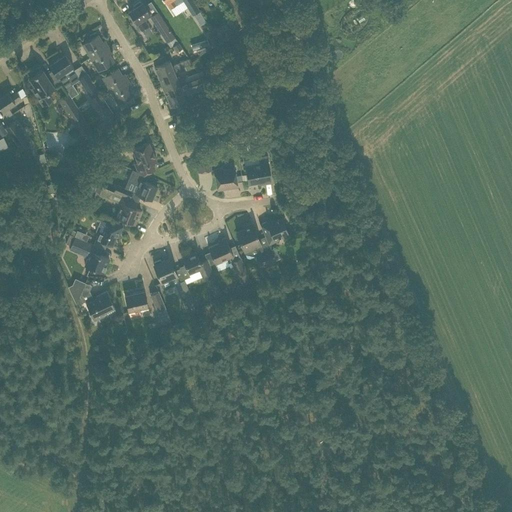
[(193,0),(183,0),(192,14),(200,9),(193,0)]
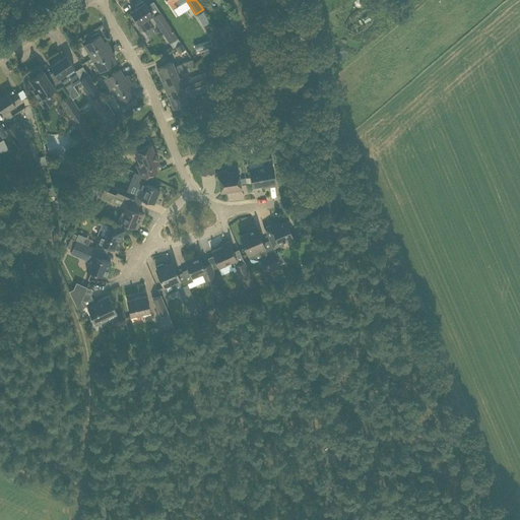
[(135,5),(136,7),(131,11),(143,30),(151,25),(146,17),(152,14),(144,2),(143,3),(142,1),(135,5)]
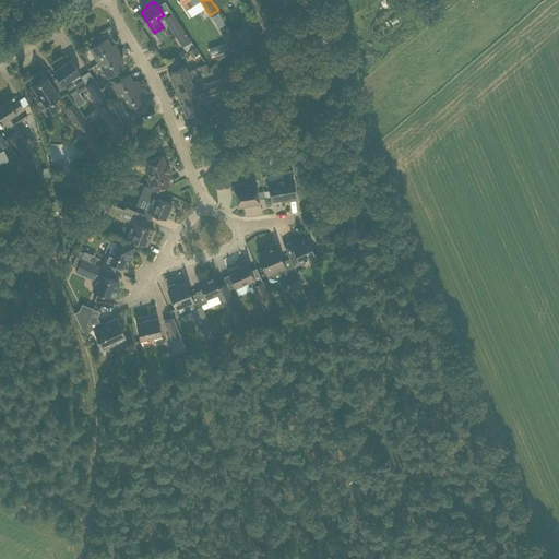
[(163,18),(181,45),(191,39),(173,11),(163,18)]
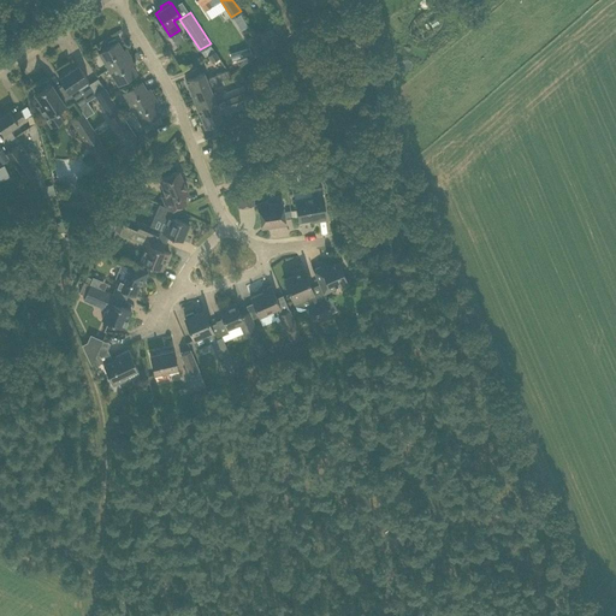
[(271,25),(258,35),(265,46),(279,36),(271,25)]
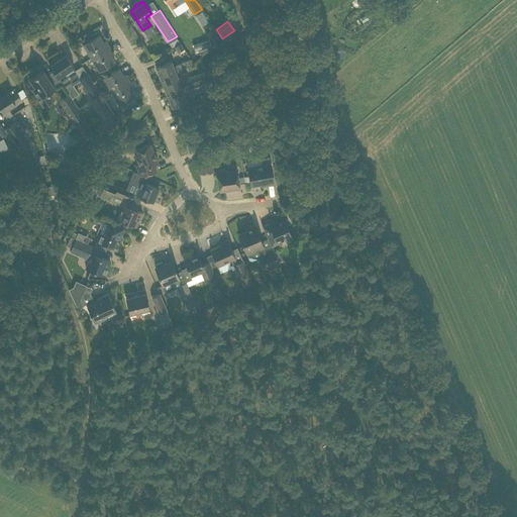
[(83,44),(91,58),(109,46),(105,40),(103,42),(99,34),(83,44)]
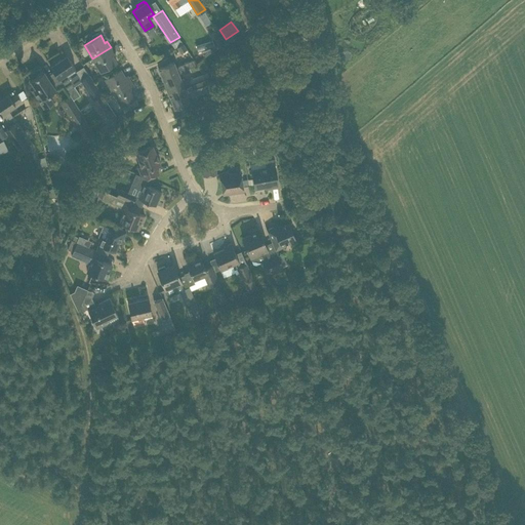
[(197,44),(199,50),(213,45),(212,40),(197,44)]
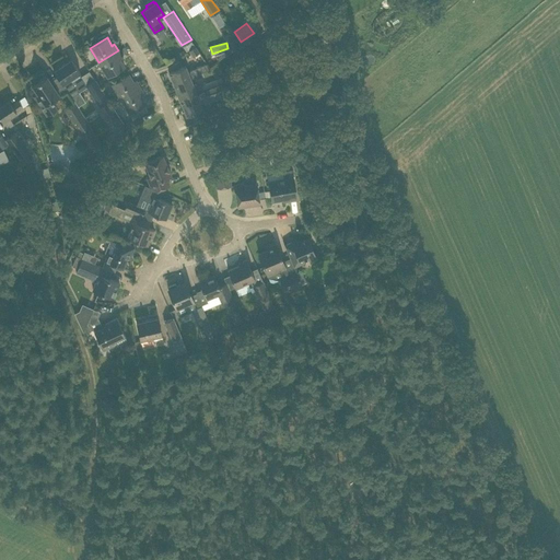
[(188,50),(193,57),(199,51),(195,46),(188,50)]
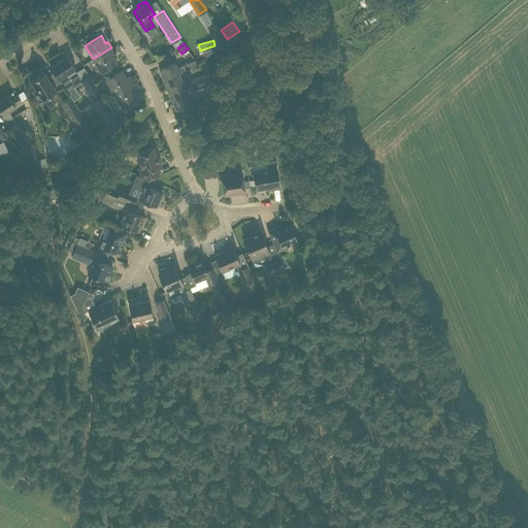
[(111,47),(93,59),(101,72),(118,63),(112,56),(116,54),(111,47)]
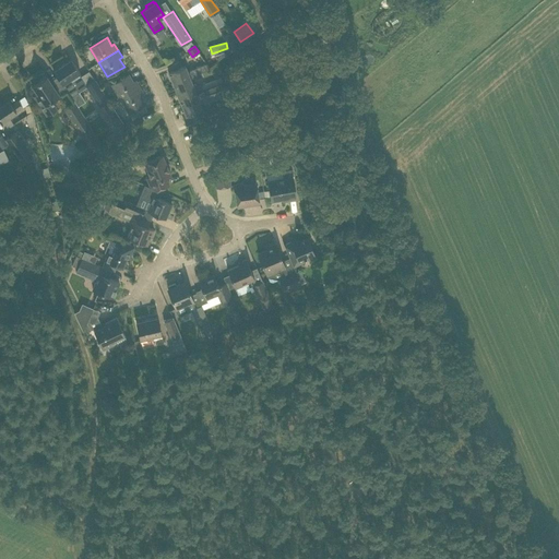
[(70,59),(54,70),(71,97),(79,92),(69,79),(79,72),(80,72),(71,59),(70,59)]
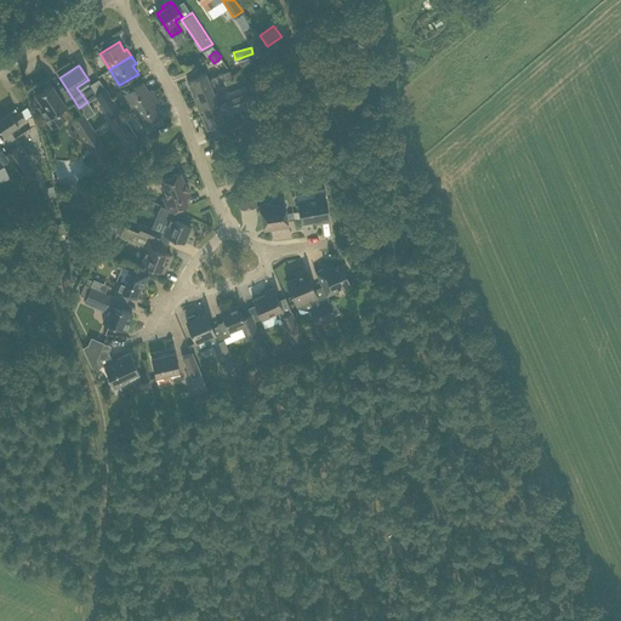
[(198,75),(187,80),(192,92),(217,83),(223,80),(222,78),(231,75),(228,70),(208,79),(208,78),(205,73),(198,75)]
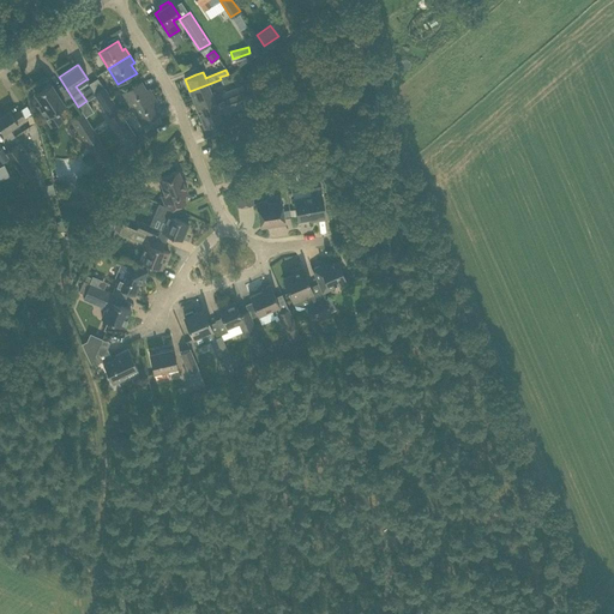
[(121,91),(132,108),(154,96),(149,88),(146,90),(142,82),(131,88),(131,86),(121,91)]
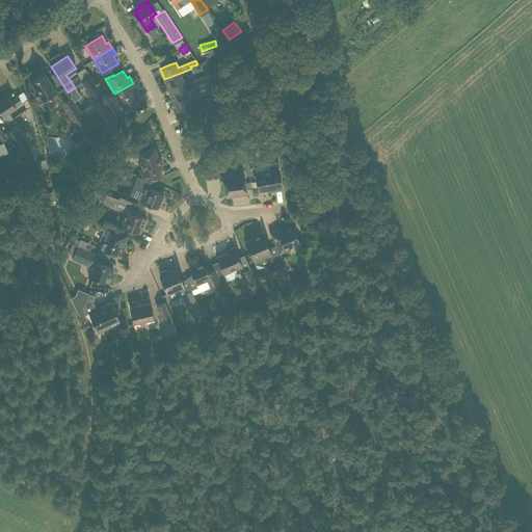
[(164,79),(168,89),(185,83),(182,77),(187,75),(186,71),(164,79)]
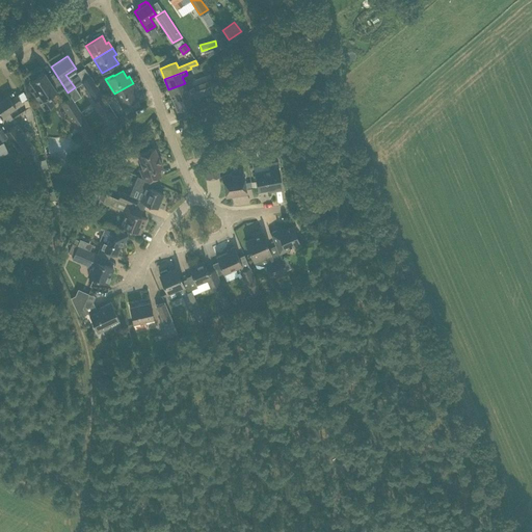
[(31,90),(44,109),(54,102),(49,95),(56,89),(44,72),(30,81),(35,88),(31,90)]
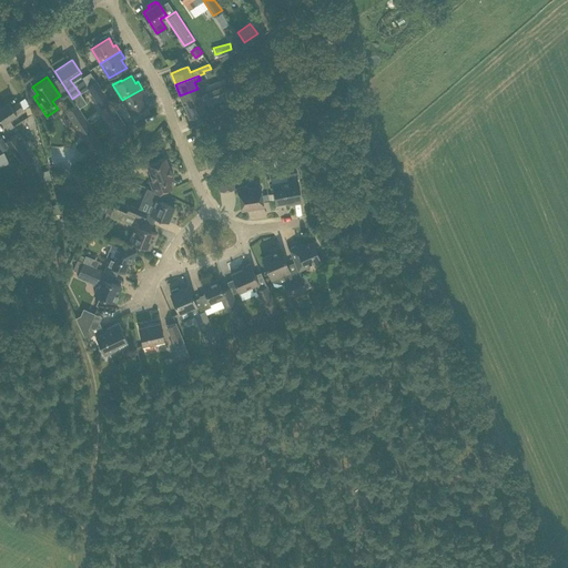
[(87,87),(101,108),(110,102),(95,80),(87,87)]
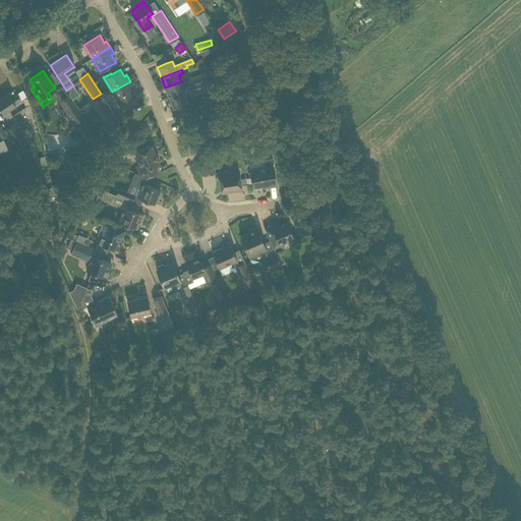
[(191,89),(169,98),(173,109),(178,107),(180,114),(193,108),(190,101),(189,101),(186,95),(189,94),(190,96),(212,87),(210,80),(191,88),(191,89)]
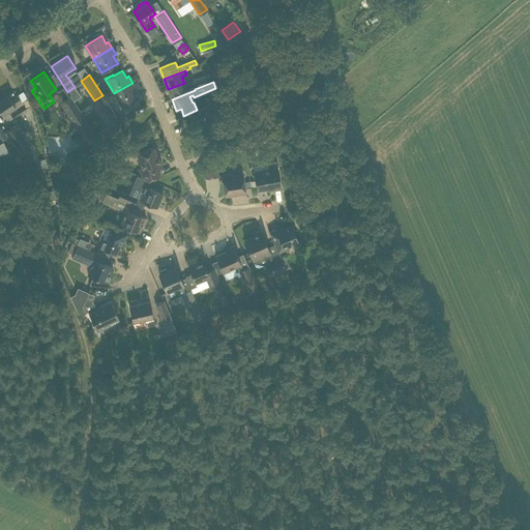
[(133,83),(114,93),(121,108),(139,97),(134,90),(137,89),(133,83)]
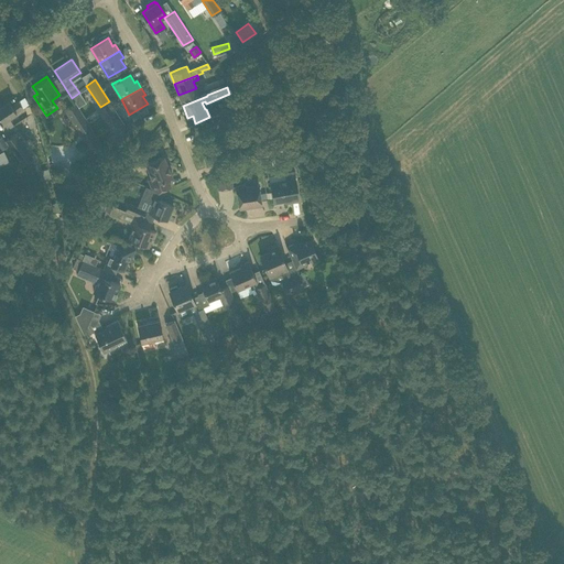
[(179,95),(183,106),(207,96),(207,95),(206,91),(198,95),(196,88),(179,95)]
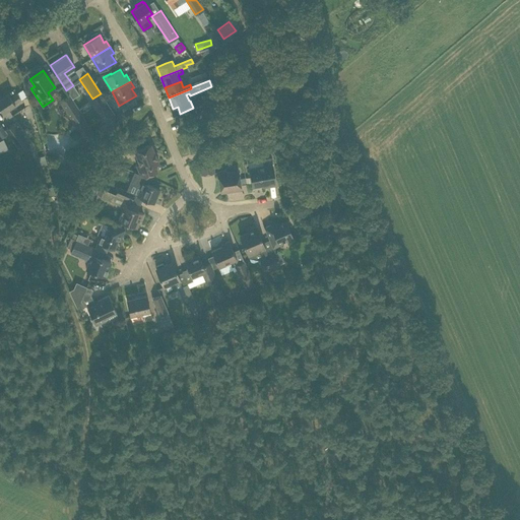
[(10,98),(8,93),(0,99),(0,109),(2,113),(15,105),(14,104),(20,100),(16,92),(10,98)]
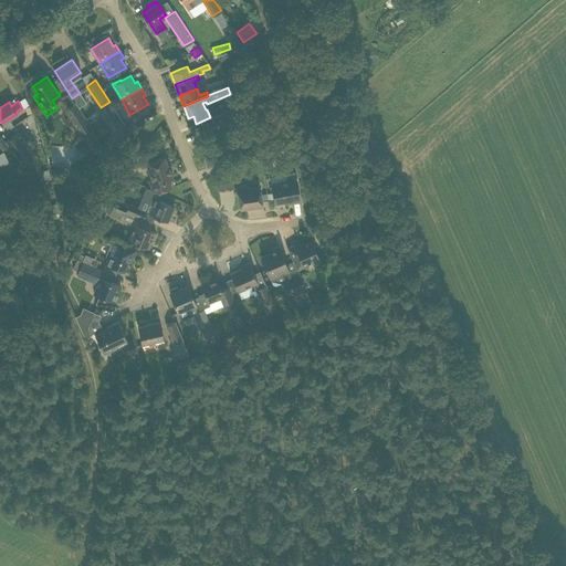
[(90,126),(91,125),(75,102),(64,108),(80,133),(81,132),(92,148),(101,143),(90,126)]
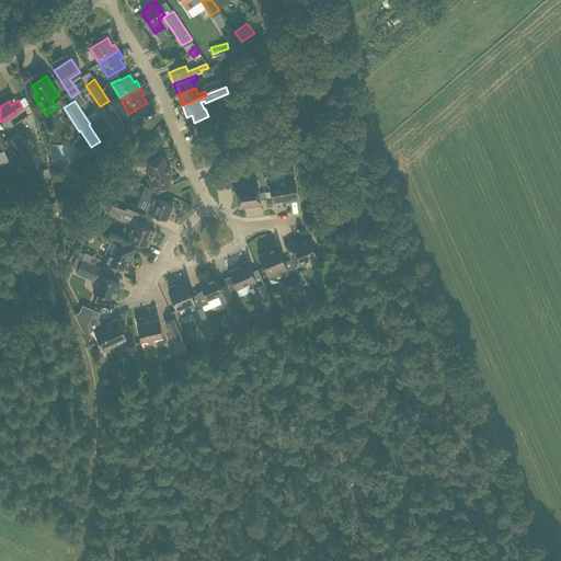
[(8,144),(22,165),(33,158),(14,133),(4,140),(8,144)]
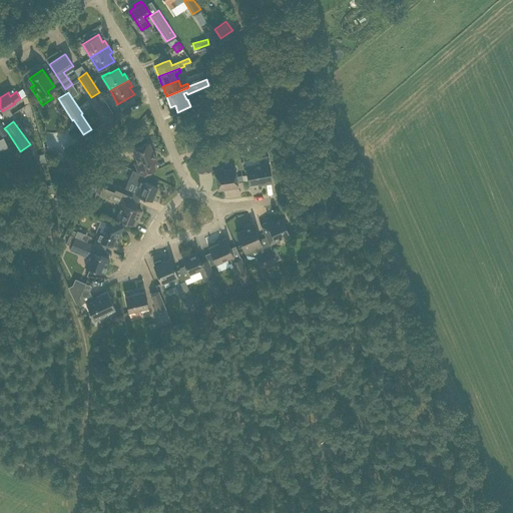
[(130,130),(133,136),(142,132),(138,122),(130,130)]
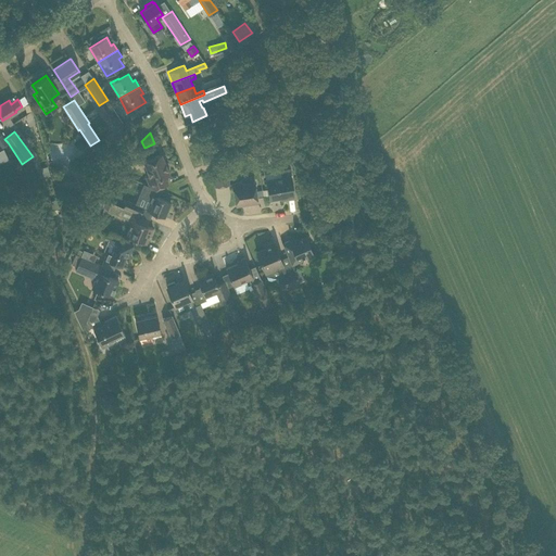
[(289,147),(283,148),(287,163),(292,162),(289,147)]
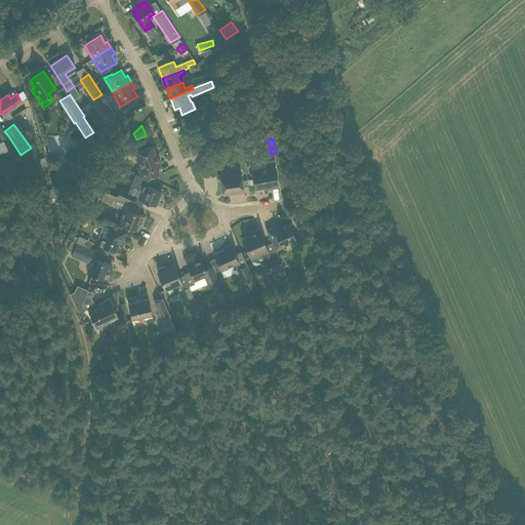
[(136,166),(140,175),(147,178),(159,173),(156,166),(160,164),(152,145),(134,153),(139,165),(136,166)]
